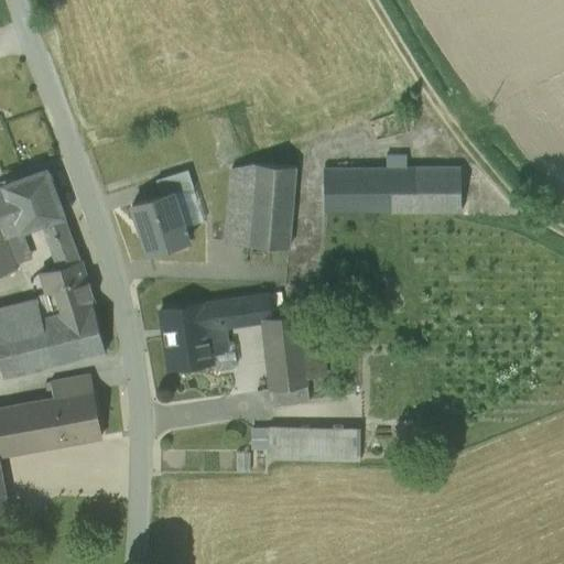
[(387,167),(324,167),(324,210),(463,210),(459,167),(407,166),(407,152),(387,152),(387,167)]
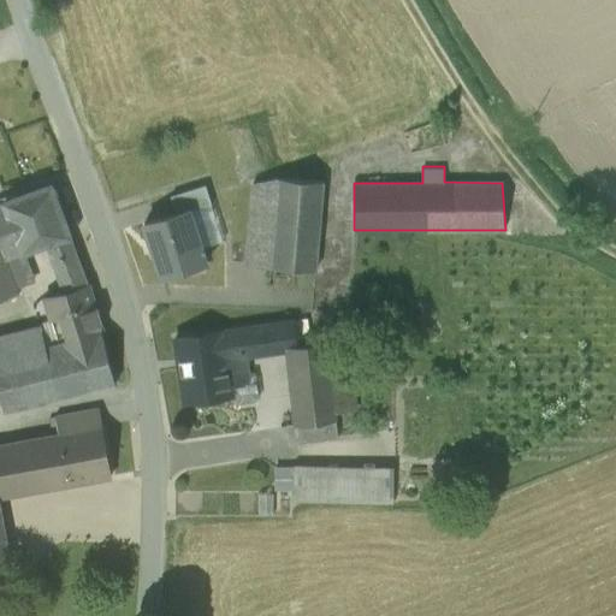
[(270,266),(278,176),(248,187),(242,265),(270,266)]
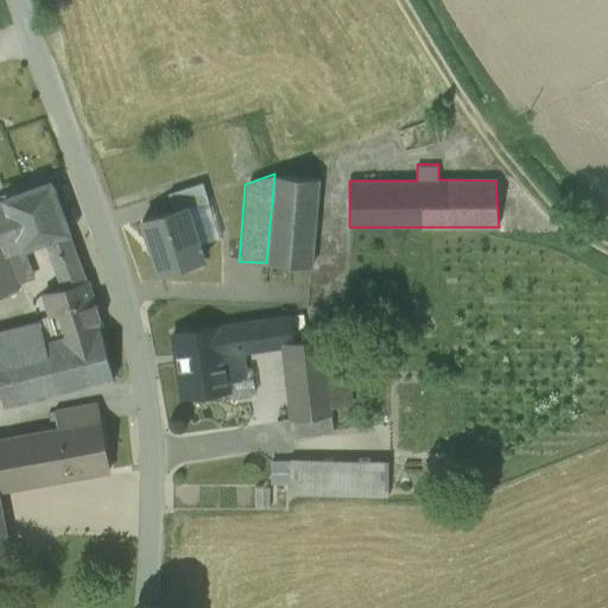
[(317,177),(274,173),(266,263),(311,266),(317,177)]
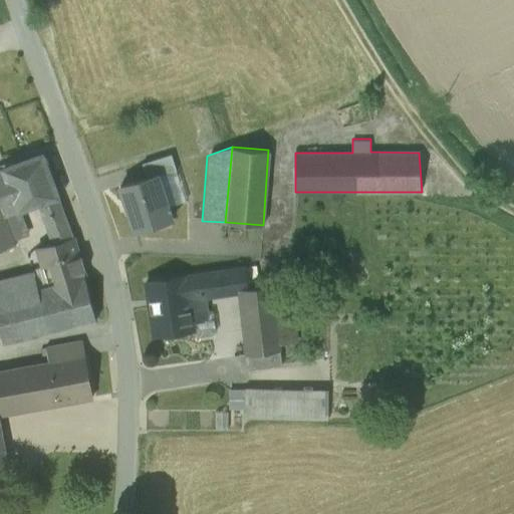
[(157,173),(158,174),(172,170),(175,169),(170,153),(143,162),(148,176),(157,173)]
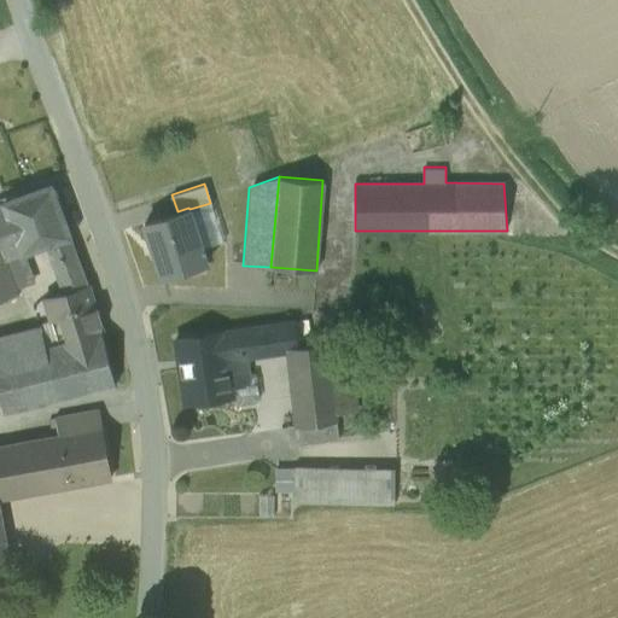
[(3,203),(3,204),(21,254),(45,245),(69,237),(50,186),(3,203)]
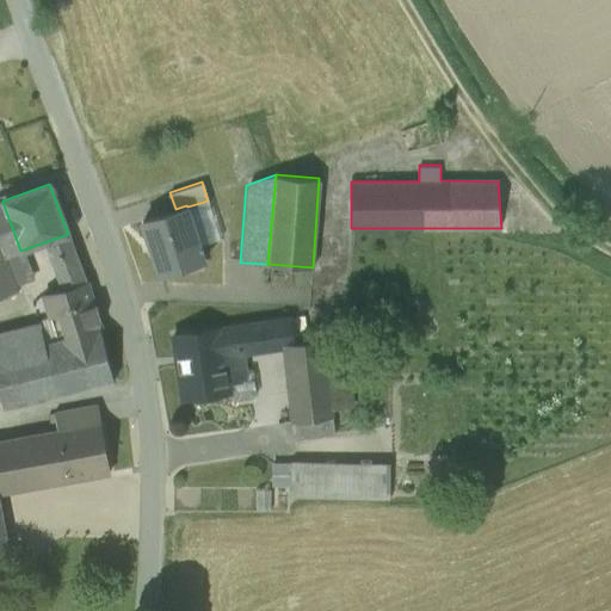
[(20,251),(2,202),(0,202),(0,298),(16,294),(2,258),(20,251)]
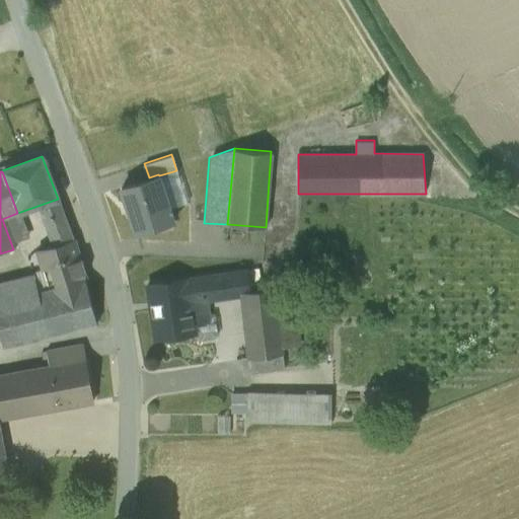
[(173,171),(159,175),(170,213),(184,209),(173,171)]
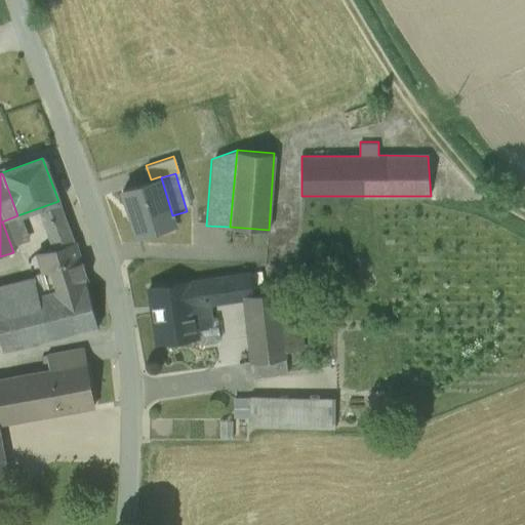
[(151,179),(122,188),(137,235),(174,223),(172,215),(161,177),(160,176),(151,179)]
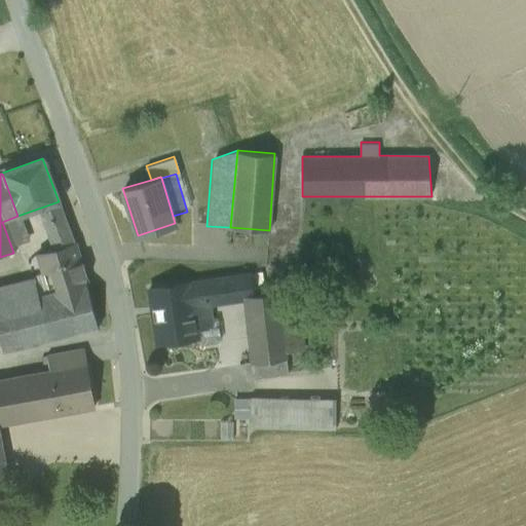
[(59,201),(38,209),(47,233),(67,225),(59,201)]
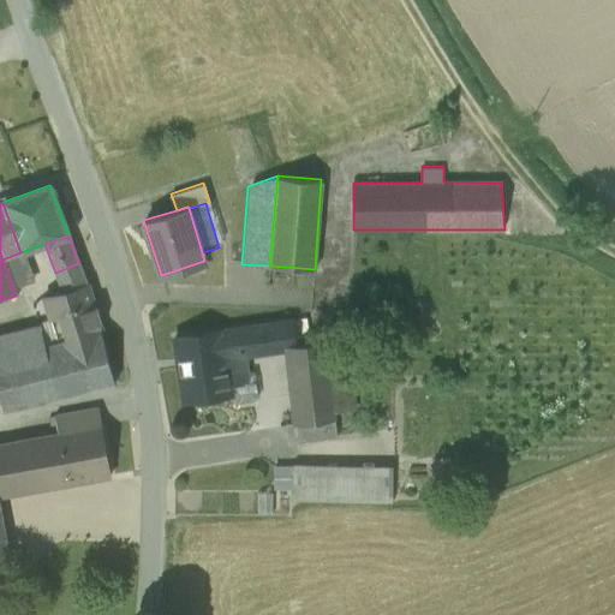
[(87,285),(43,298),(57,344),(101,333),(101,334),(102,333),(87,285)]
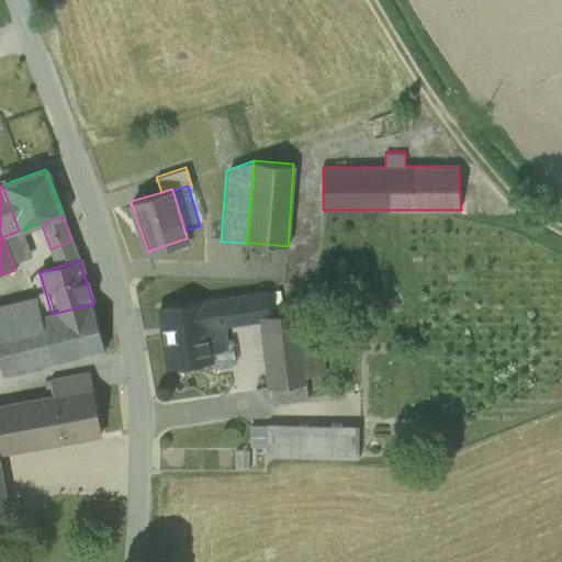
[(279,290),(266,292),(269,311),(281,308),(279,290)]
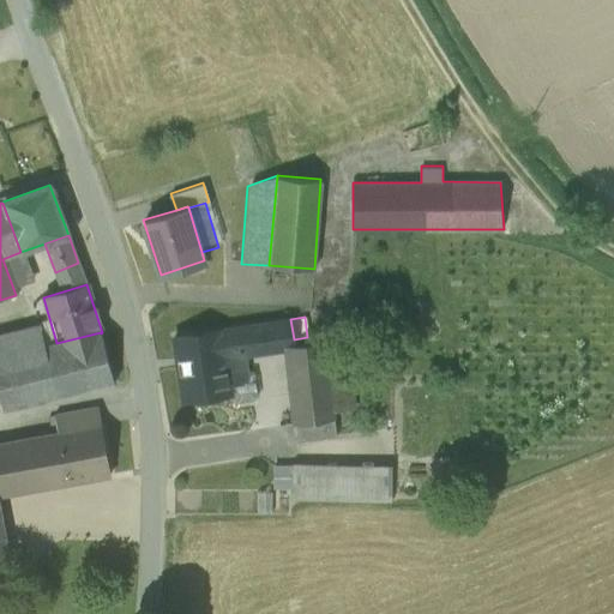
[(290,319),(173,337),(184,402),(229,395),(230,399),(235,403),(253,399),(257,396),(253,369),(246,371),(242,355),(286,349),(286,347),(294,345),(294,339),(290,319)]
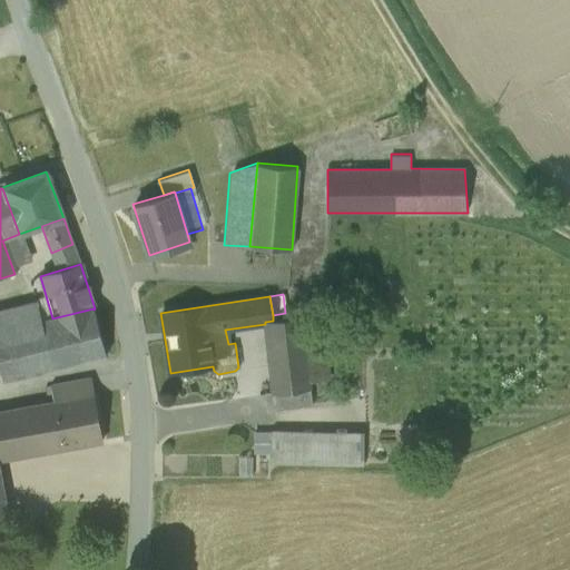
[(37,302),(0,311),(0,331),(41,322),(37,302)]
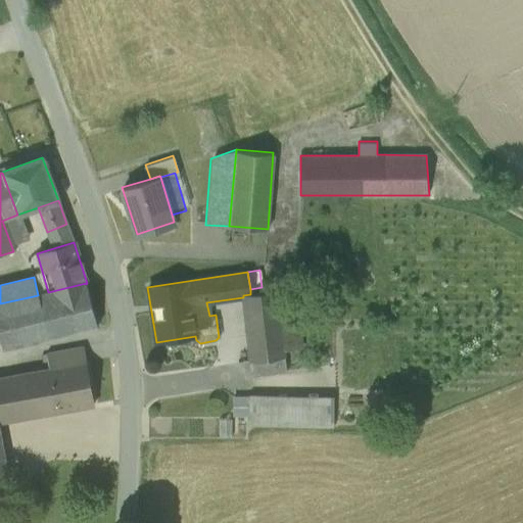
[(38,295),(0,303),(0,341),(1,344),(2,350),(97,326),(86,284),(86,283),(48,292),(38,295)]
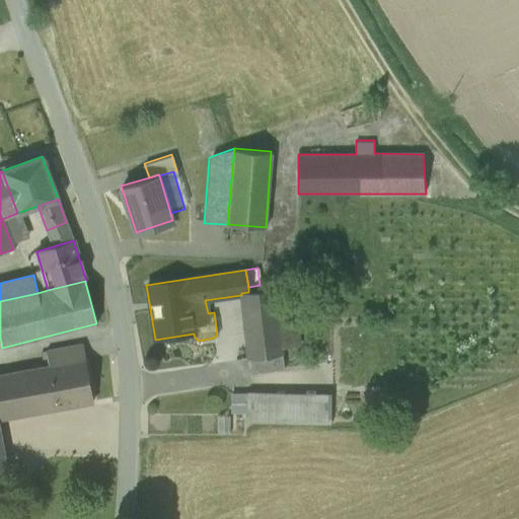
[(293,287),(275,289),(282,347),(299,345),(293,287)]
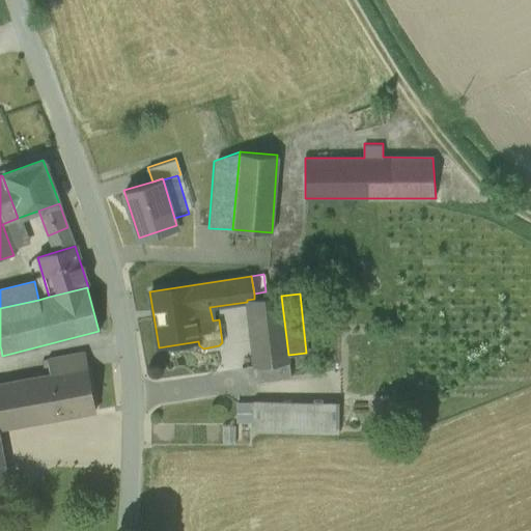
[(254,299),(247,300),(247,302),(254,366),(255,366),(288,361),(288,355),(281,296),(281,295),(254,299)]
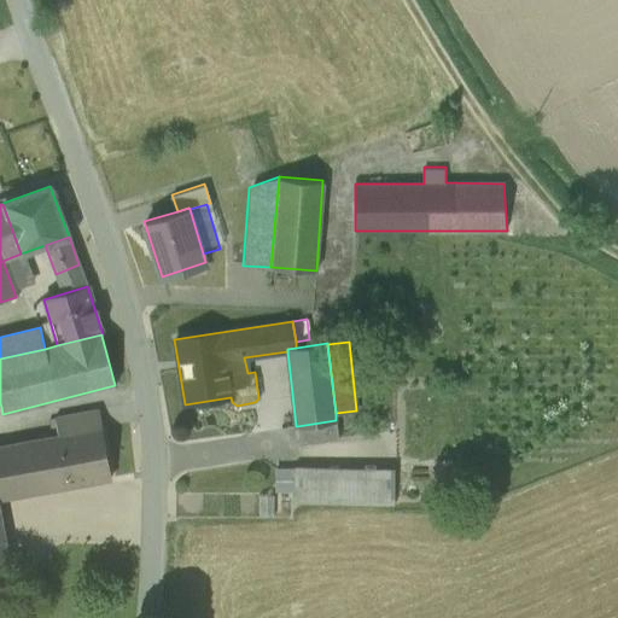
[(93,410),(52,418),(57,439),(65,438),(97,432),(93,410)]
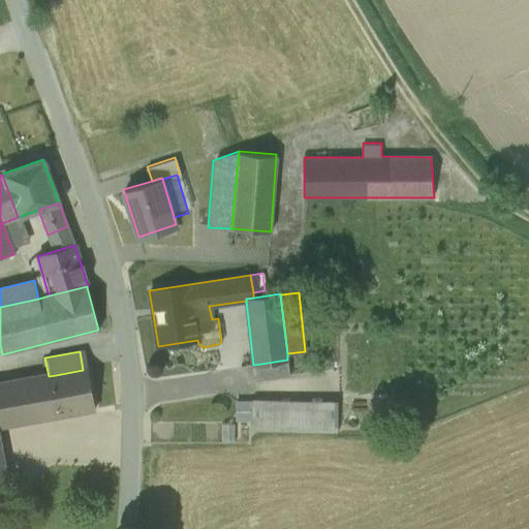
[(287,360),(254,365),(256,381),(289,376),(287,360)]
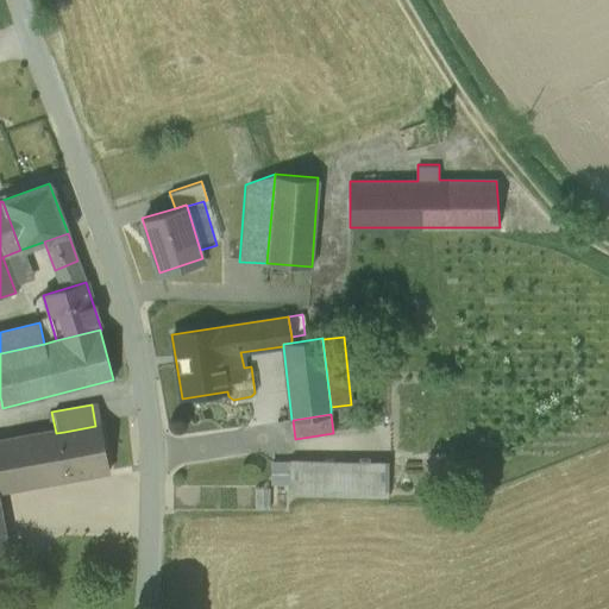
[(95,426),(64,432),(69,459),(67,460),(70,481),(106,473),(98,425),(95,426)]
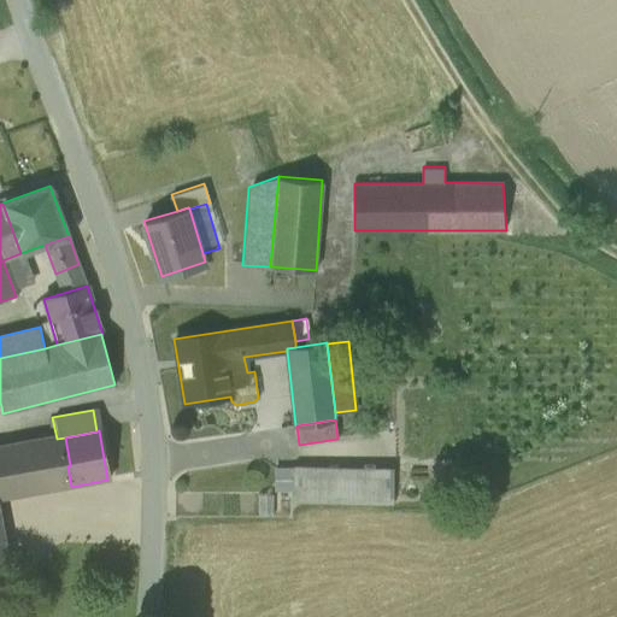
[(57,439),(0,448),(0,499),(71,487),(68,466),(70,465),(65,438),(57,439)]
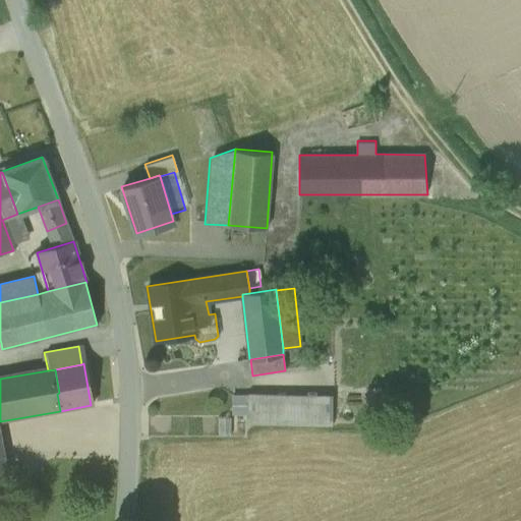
[(247,424),(247,397),(233,397),(233,423),(247,424)]
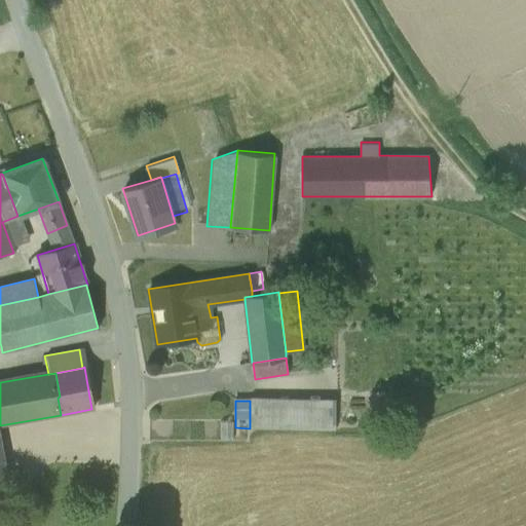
[(335,429),(335,421),(335,401),(250,401),(250,428),(335,429)]
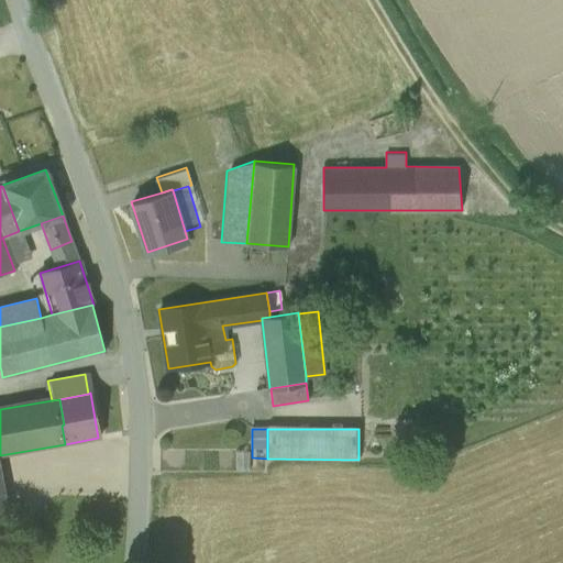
All buildings are outlined.
